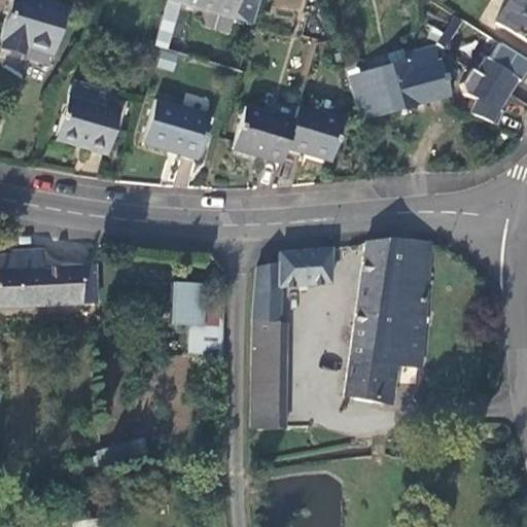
[(4,46),(25,51),(27,43),(55,50),(66,6),(43,0),(13,0),(3,36),(7,38),(4,46)]
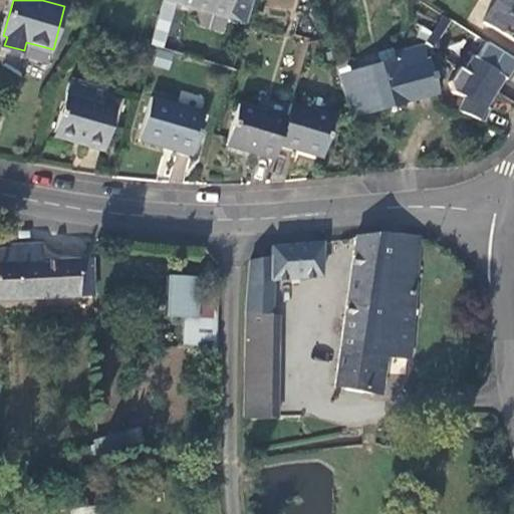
[(174,0),(227,16),(232,0),(174,0)]
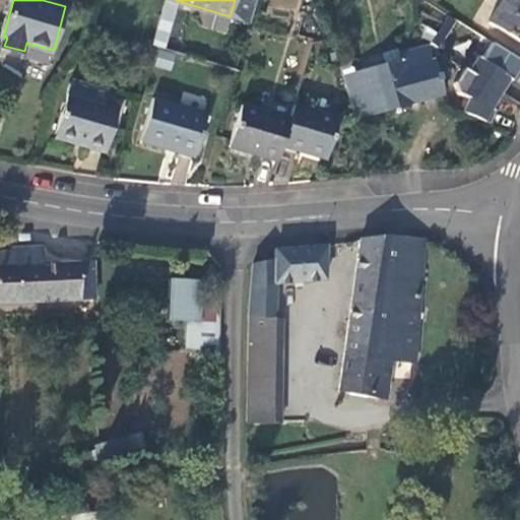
[(298,10),(298,0),(270,0),(270,8),(298,10)]
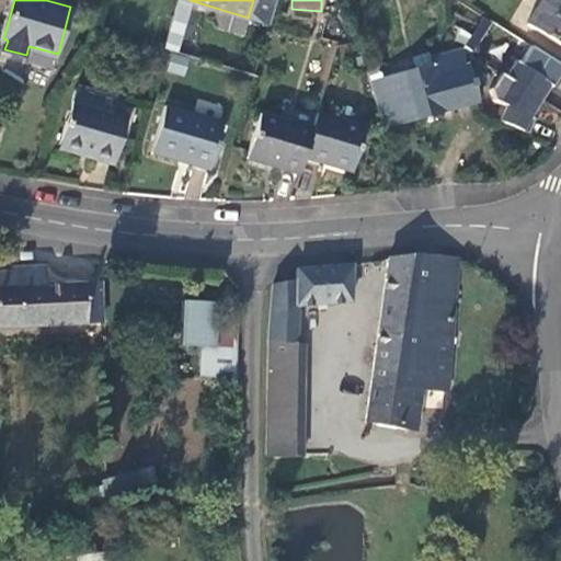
[(560,0),(544,0),(528,24),(560,45),(560,0)]
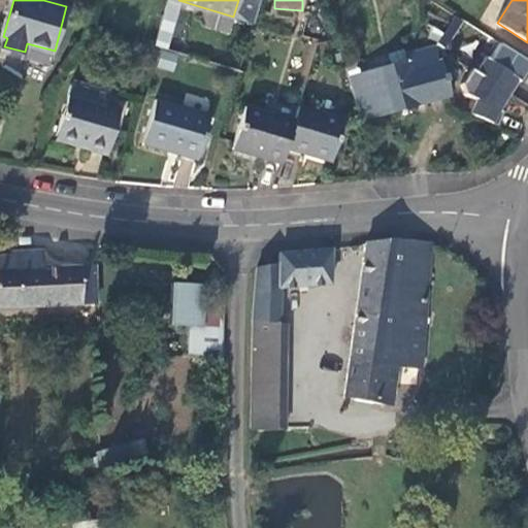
[(507,92),(508,93),(520,75),(527,62),(497,42),(487,59),(484,57),(474,71),(507,92)]
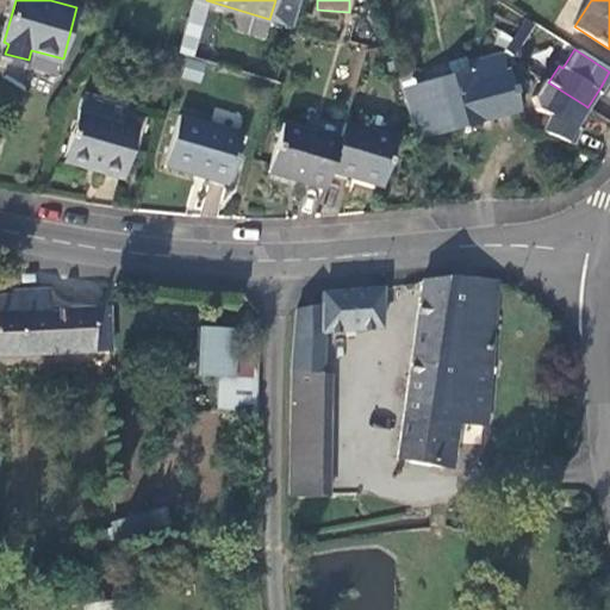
[(424,136),(518,110),(509,74),(504,53),(470,62),(472,69),(464,70),(462,67),(454,68),(455,73),(414,85),(424,136)]
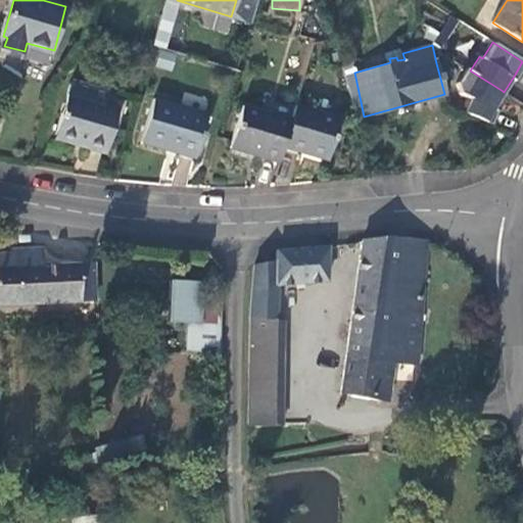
[(492,107),(503,91),(470,70),(464,67),(456,81),(459,92),(471,98),(464,111),(490,124),(493,116),(497,109),(492,107)]
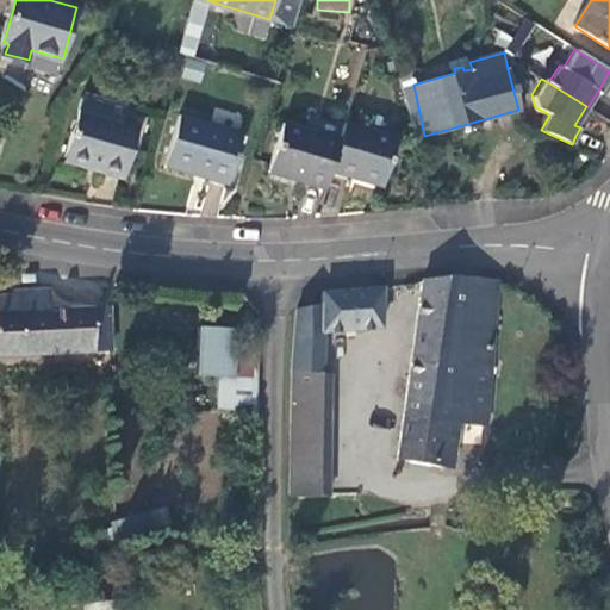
[(403,88),(417,138),(424,136),(414,85),(403,88)]
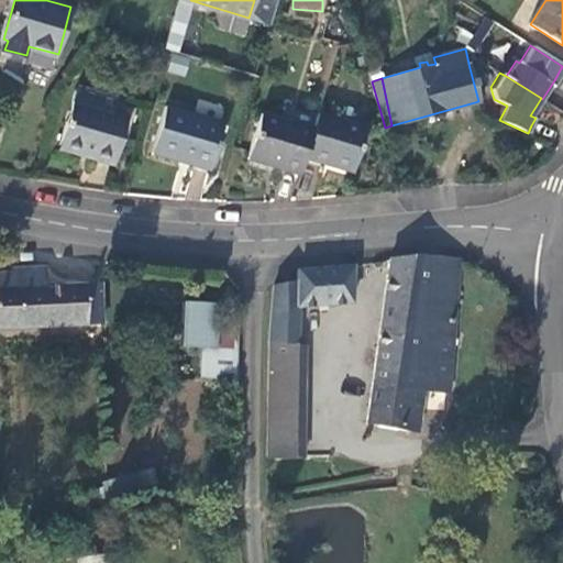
[(61,145),(114,162),(130,116),(75,99),(61,145)]
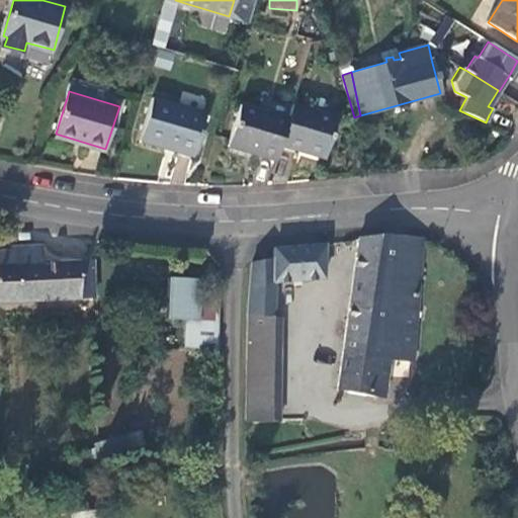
[(142,140),(194,155),(208,111),(154,95),(142,140)]
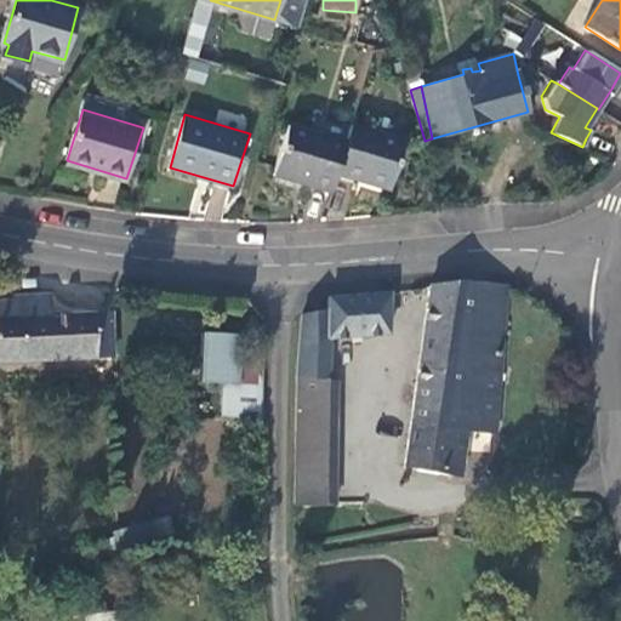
[(348,141),(289,124),(274,172),(334,189),(337,176),(348,141)]
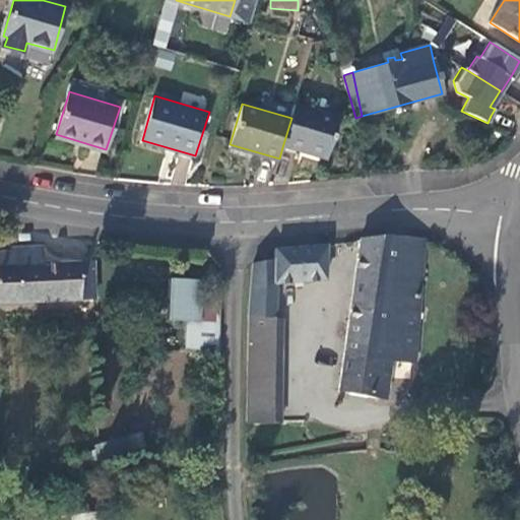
[(291,118),(282,147),(325,159),(338,118),(295,105),(291,118)]
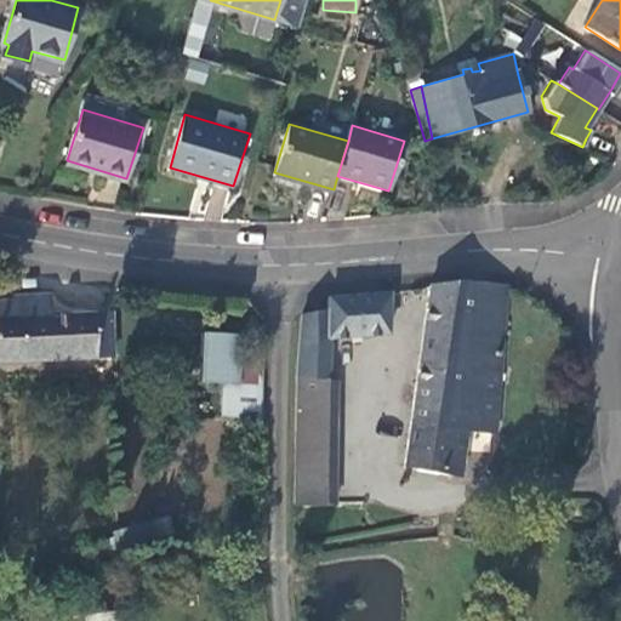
[(473,283),(433,285),(406,466),(453,473),(460,427),(467,374),(500,379),(506,284),(474,288),(473,283)]
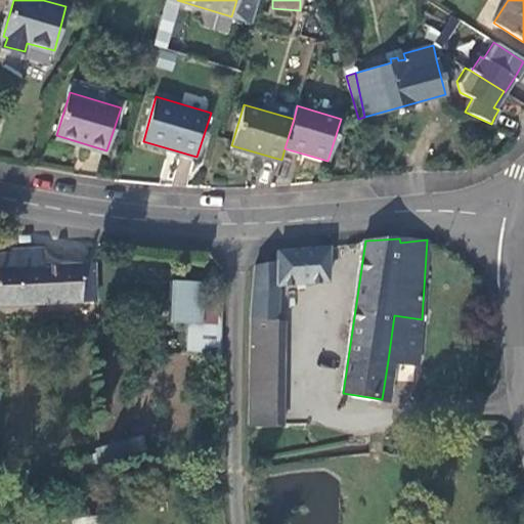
[(251,344),(250,425),(269,426),(274,357),(274,344),(279,285),(328,281),(329,247),(278,252),(278,259),(257,264),(251,317),(251,344)]
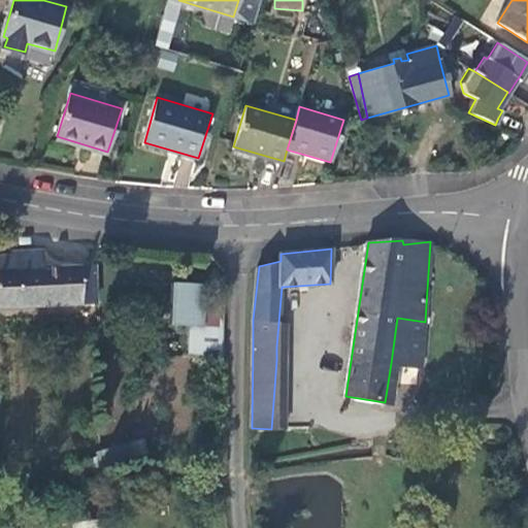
[(0,306),(94,302),(93,267),(42,268),(41,252),(12,253),(12,270),(0,271),(0,306)]
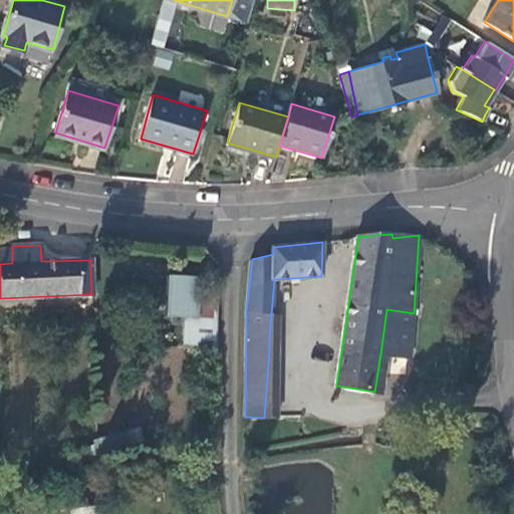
[(197,277),(166,276),(165,315),(183,316),(195,317),(197,287),(197,277)]
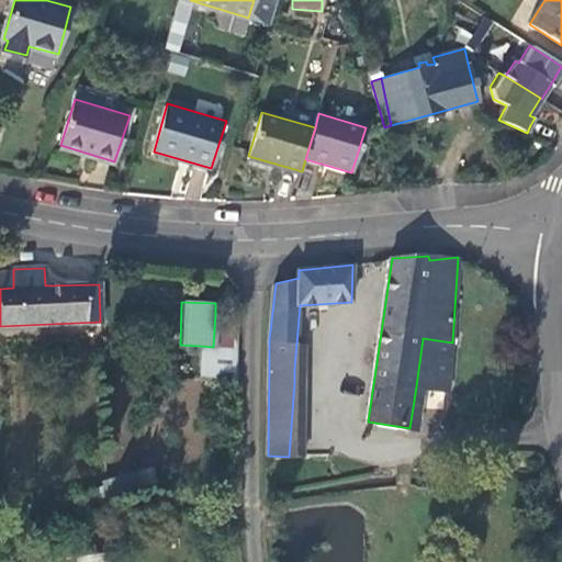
[(237,375),(239,314),(231,314),(215,314),(213,347),(200,346),(200,375),(228,377),(237,375)]
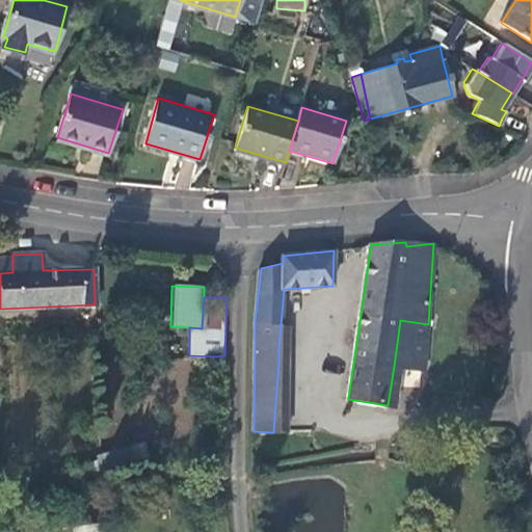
[(400,320),(394,366),(426,371),(428,324),(400,320)]
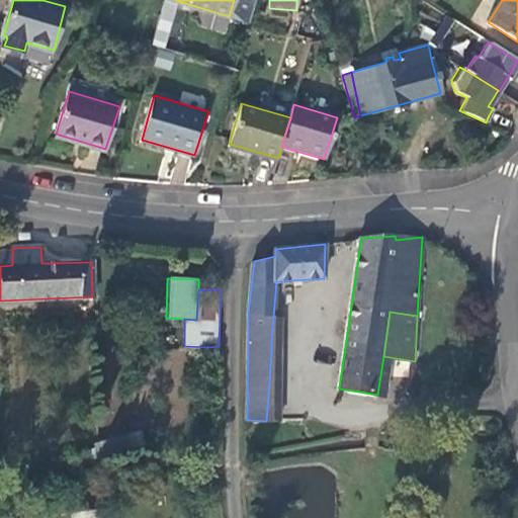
[(92,442),(95,458),(143,447),(139,431),(92,442)]
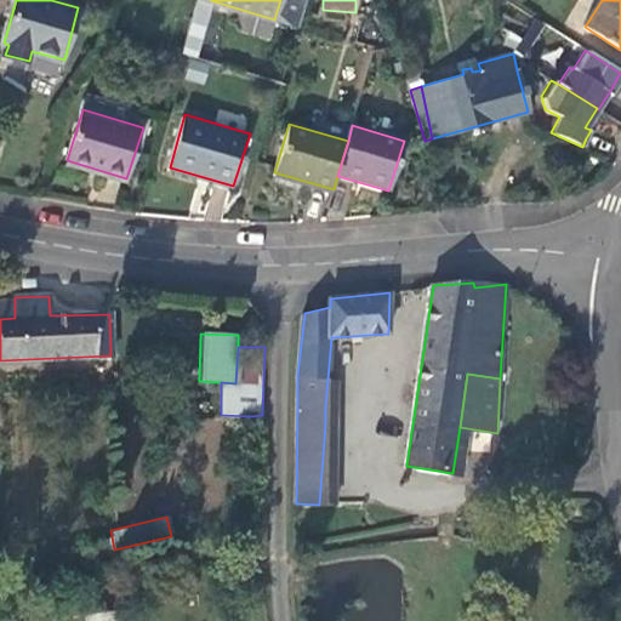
[(132,620),(132,610),(83,616),(83,620),(132,620)]
